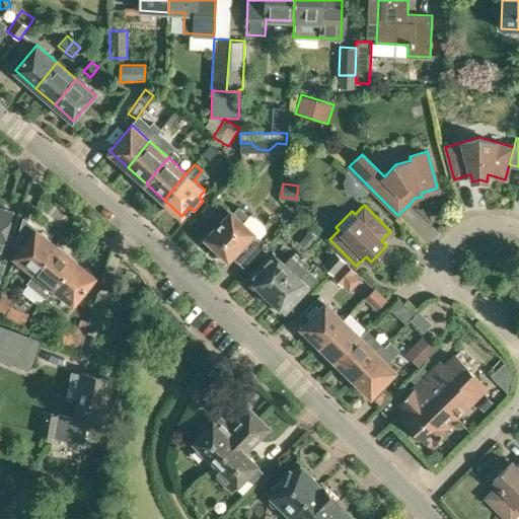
[(208,238),(218,247),(216,252),(224,261),(228,258),(231,255),(244,267),(267,243),(261,237),(267,231),(266,224),(255,215),(248,215),(239,207),(232,213),(231,213),(208,238)]
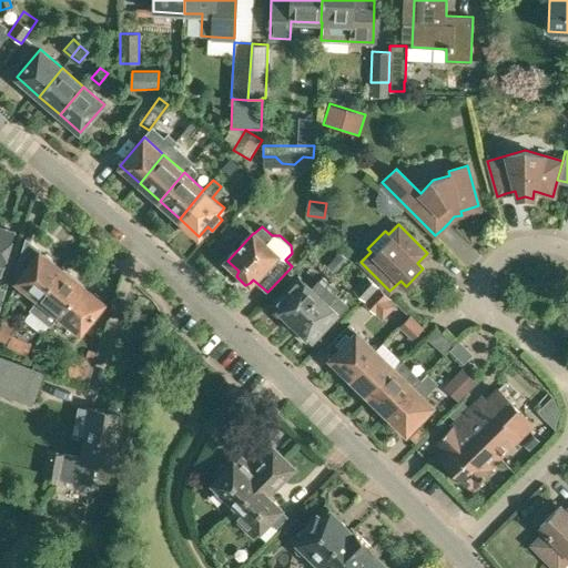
[(0,276),(1,277),(14,232),(0,227),(0,276)]
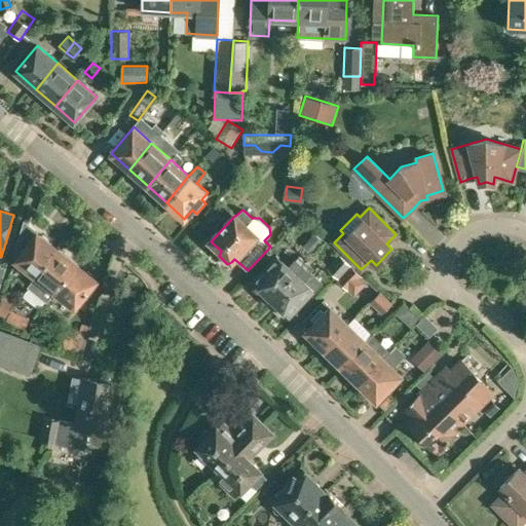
[(14,260),(35,276),(36,277),(60,250),(26,222),(17,248),(22,252),(14,260)]
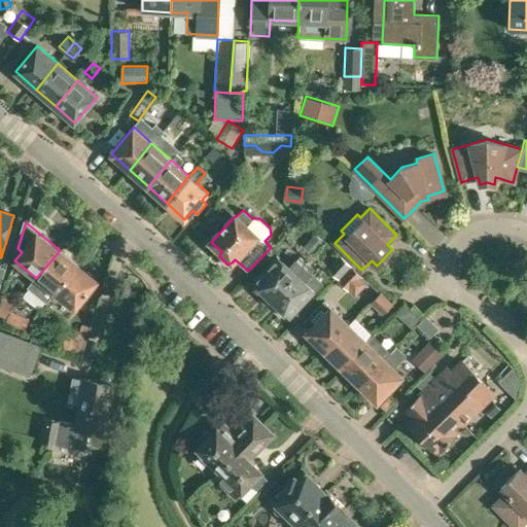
[(315,235),(303,248),(312,257),(324,244),(315,235)]
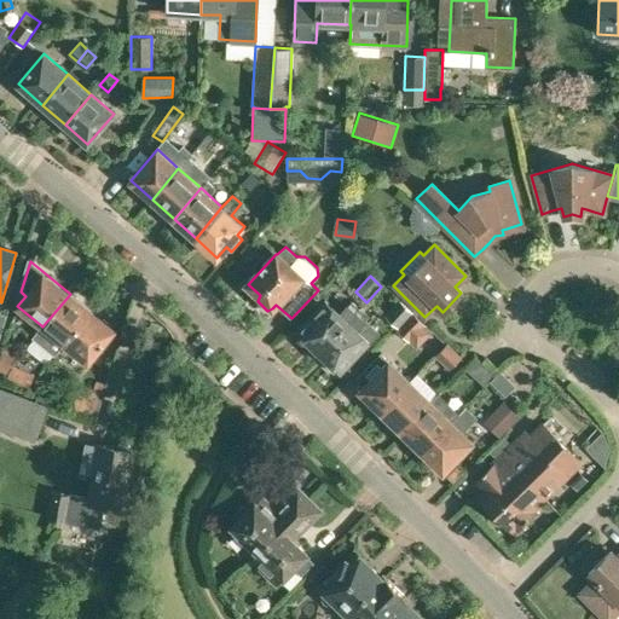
[(42,327),(41,325),(33,337),(55,354),(64,343),(64,345),(92,311),(70,294),(42,327)]
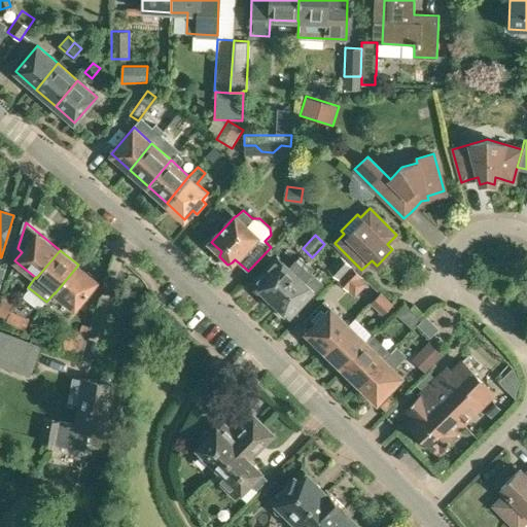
[(337,279),(350,266),(340,256),(327,270),(337,279)]
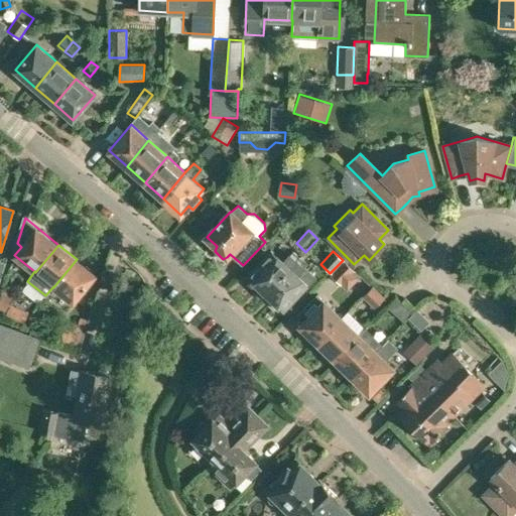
[(248,277),(266,293),(299,257),(294,252),(284,263),(272,252),(248,277)]
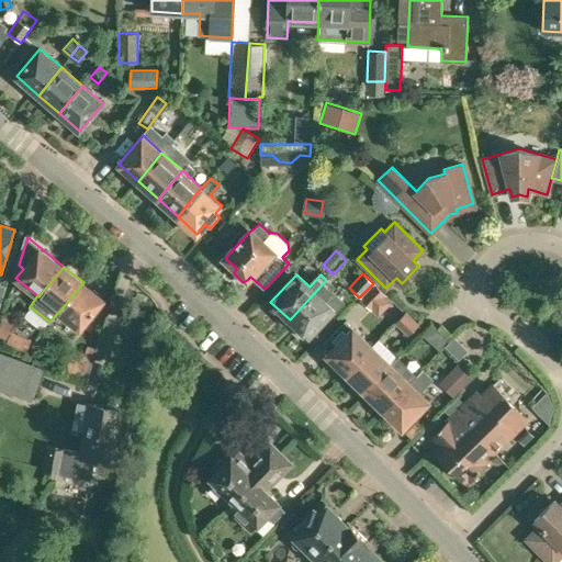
[(326,280),(290,319),(308,338),(345,301),(332,289),(334,287),(326,280)]
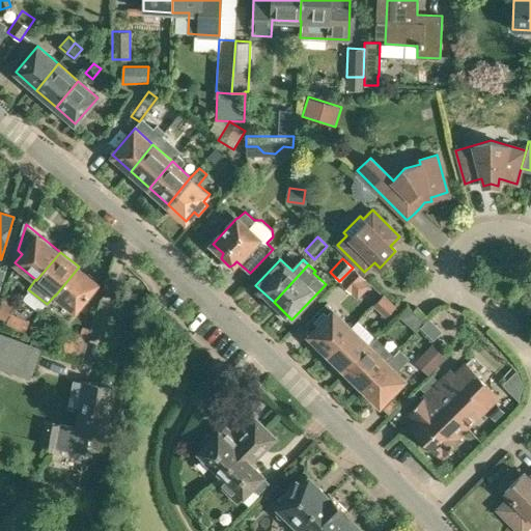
[(79,267),(55,296),(76,311),(99,282),(79,267)]
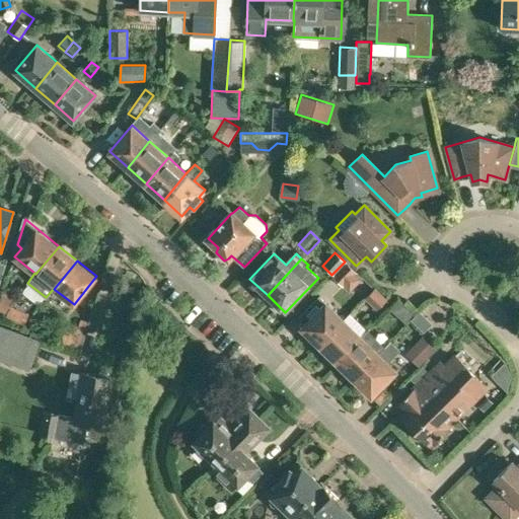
[(345,262),(332,275),(350,291),(362,278),(345,262)]
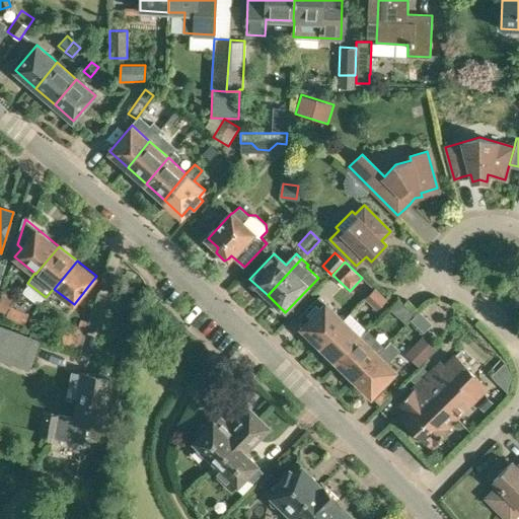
[(375,287),(364,297),(377,309),(387,299),(375,287)]
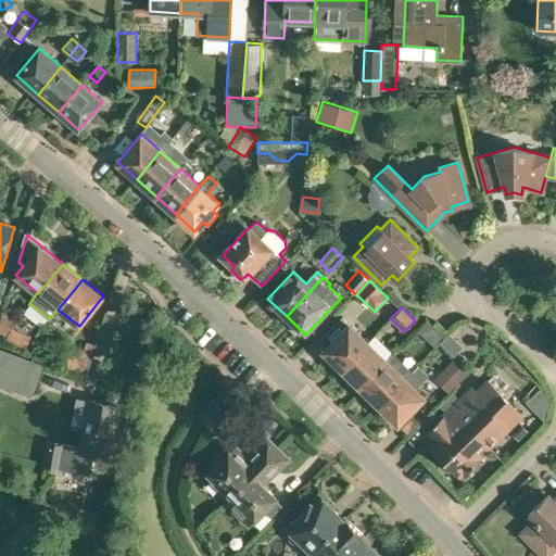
[(0,319),(0,335),(7,338),(13,321),(2,317),(1,317),(0,319)]
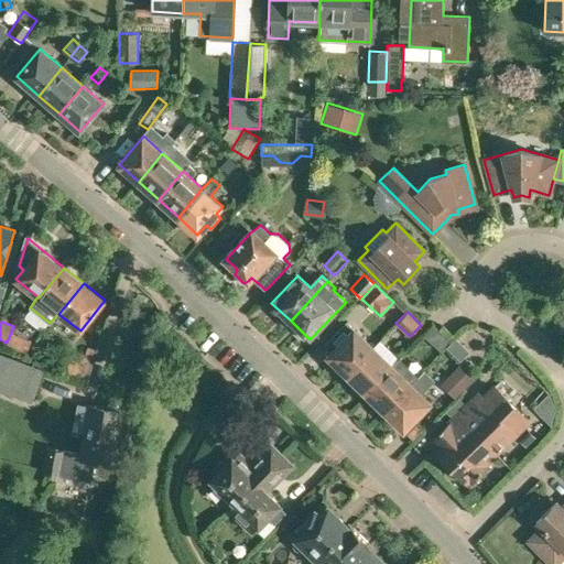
[(449,339),(433,325),(423,336),(440,351),(449,339)]
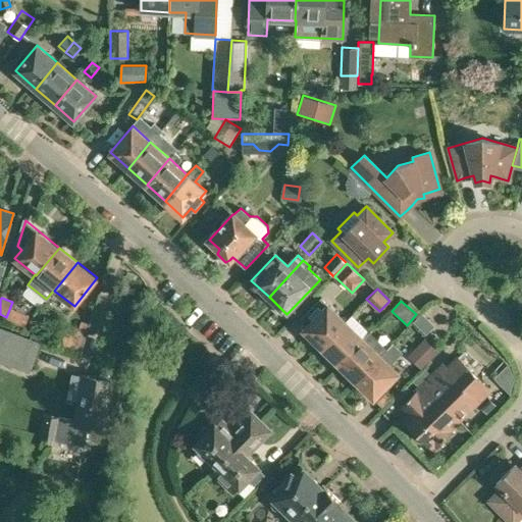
[(303,329),(321,347),(346,322),(327,304),(303,329)]
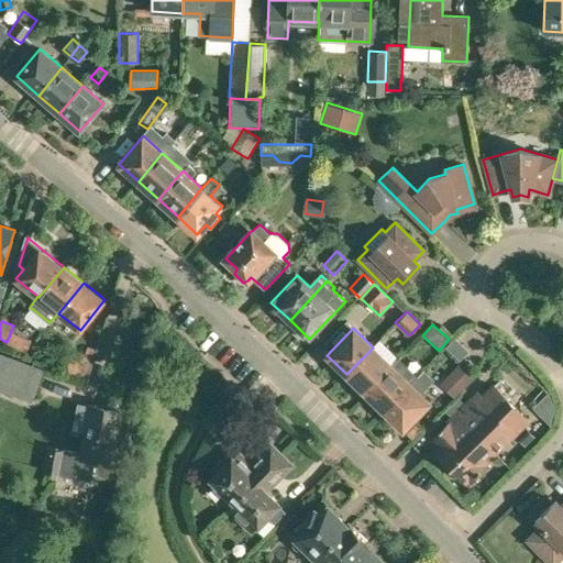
[(33,341),(12,332),(8,342),(29,352),(33,341)]
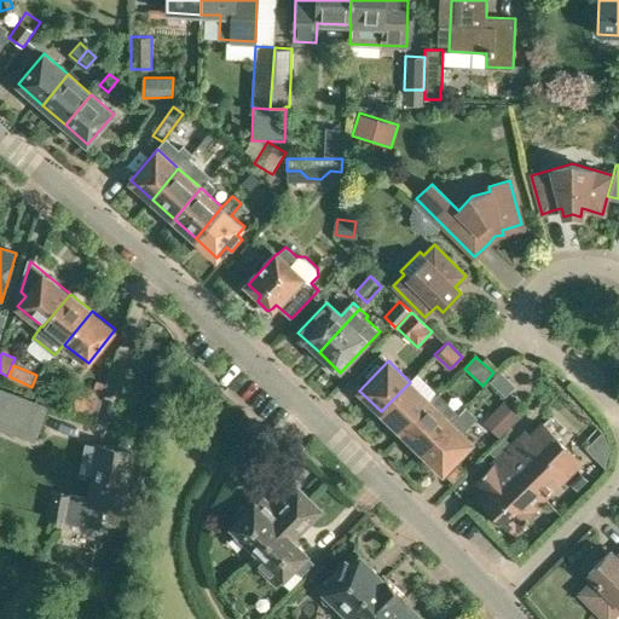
[(490,383),(504,397),(514,387),(499,372),(490,383)]
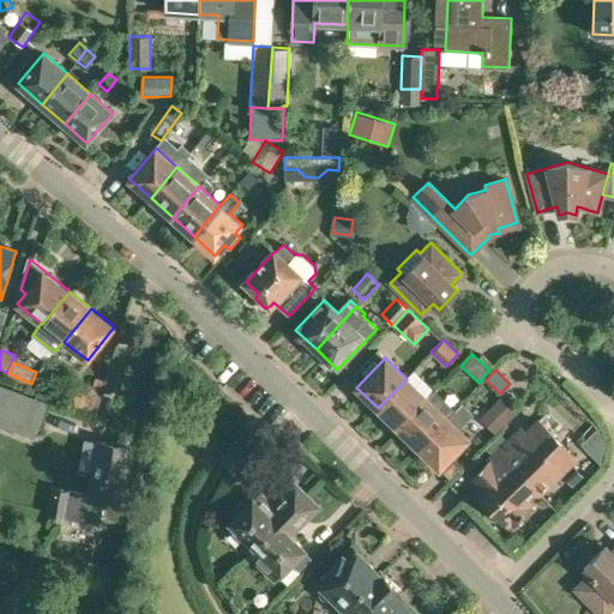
[(72,403),(91,411),(103,381),(83,373),(72,403)]
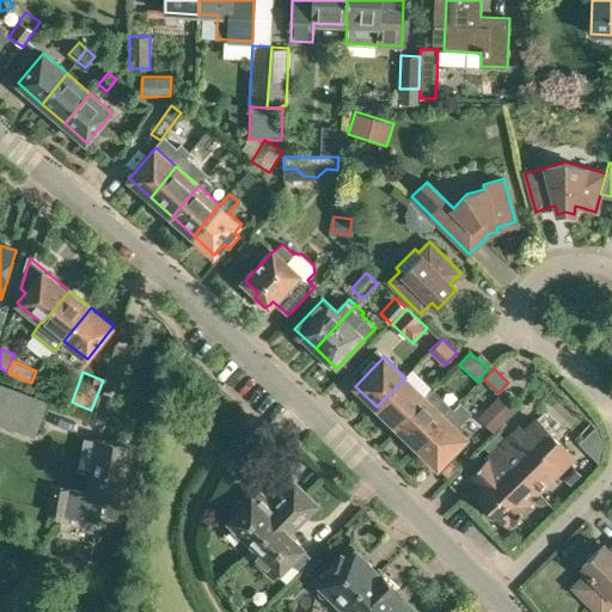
[(405,378),(377,407),(397,427),(426,397),(405,378)]
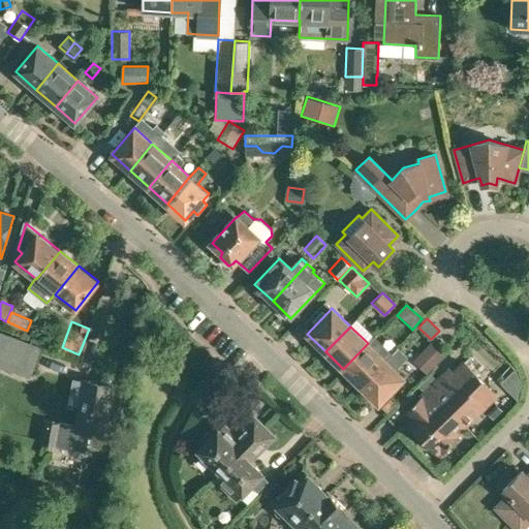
[(0,331),(0,366),(30,377),(41,346),(0,331)]
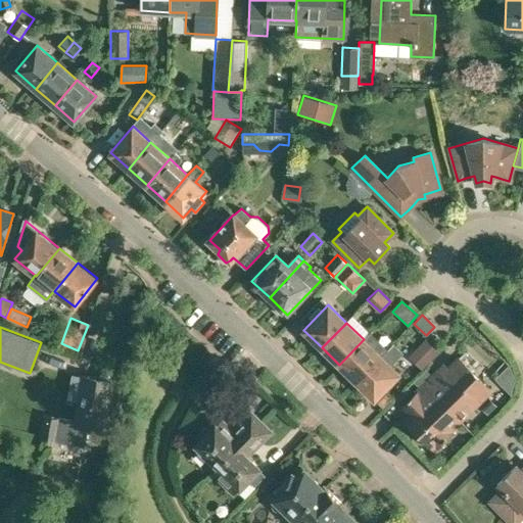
[(364,339),(339,365),(357,381),(381,357),(364,339)]
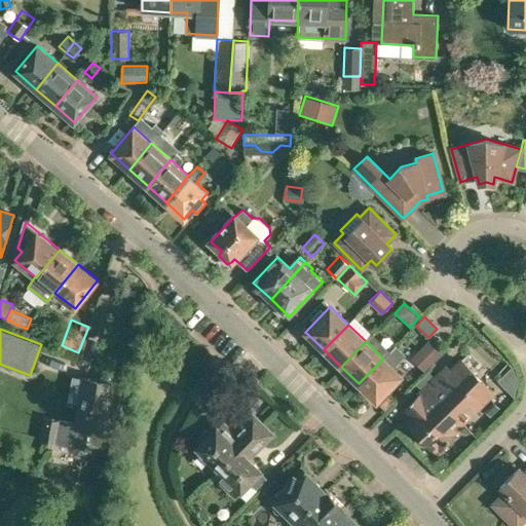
[(425,367),(441,351),(436,346),(429,341),(415,358),(425,367)]
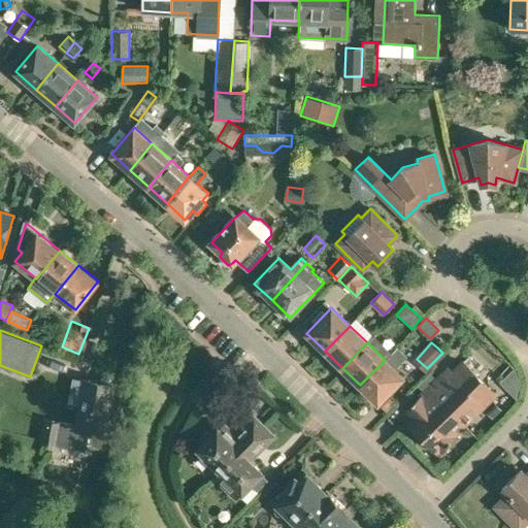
[(385,360),(360,385),(377,402),(402,377),(385,360)]
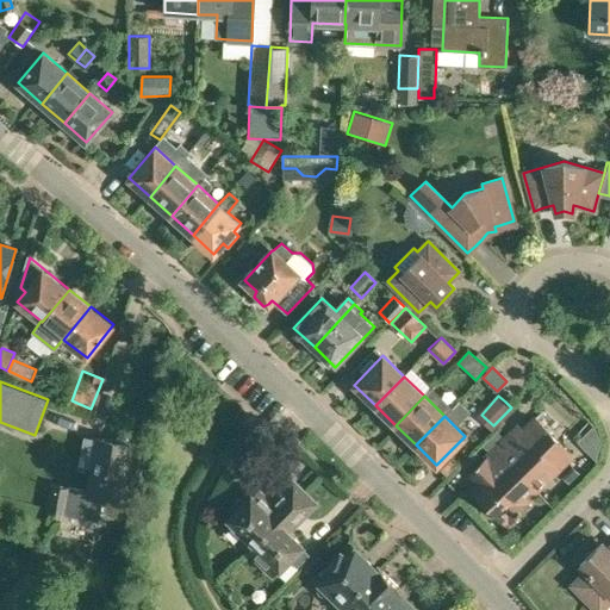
[(524,500),(572,455),(535,418),(523,430),(518,425),(468,474),(478,484),(473,489),(504,521),(506,520),(509,522),(528,504),(524,500)]
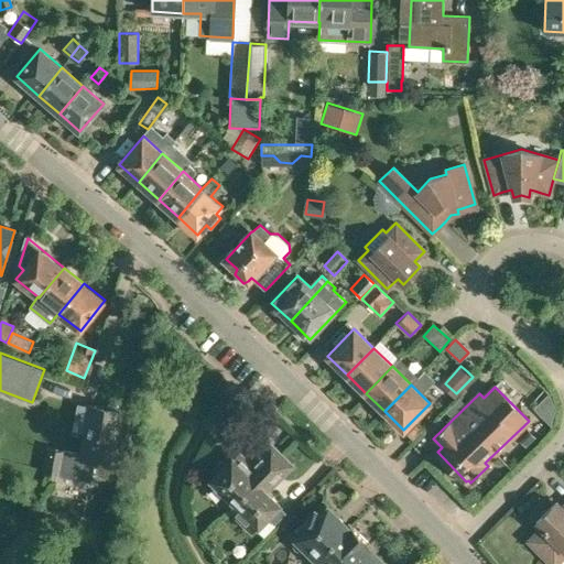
[(532,405),(550,423),(554,407),(548,391),(532,405)]
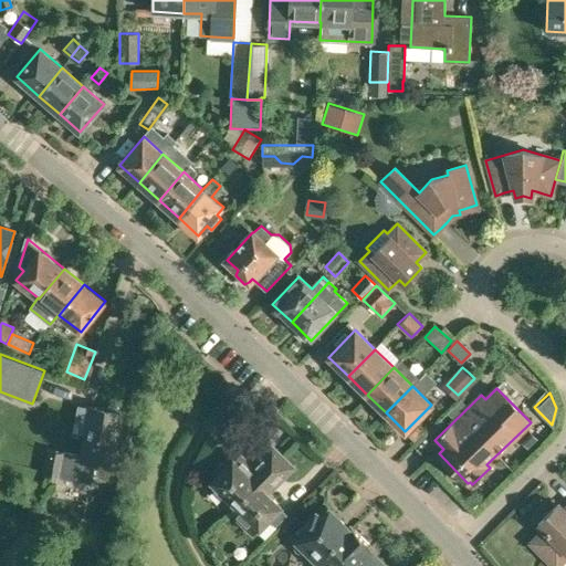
[(48,449),(43,475),(92,484),(96,460),(112,462),(121,412),(91,407),(91,408),(79,405),(72,432),(85,435),(82,457),(48,449)]
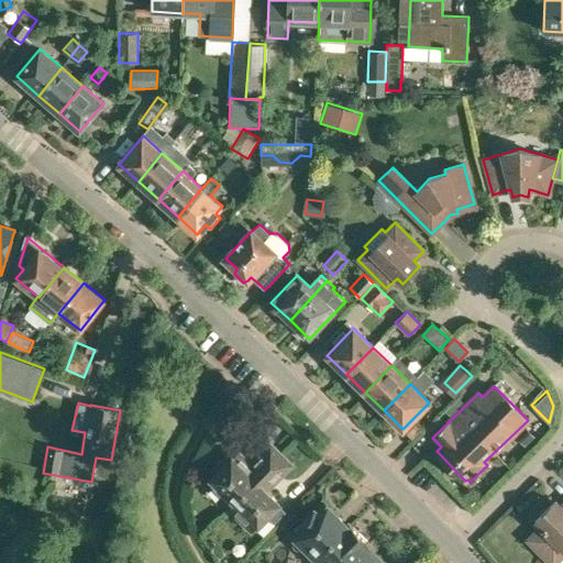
[(526,446),(534,438),(527,429),(517,438),(526,446)]
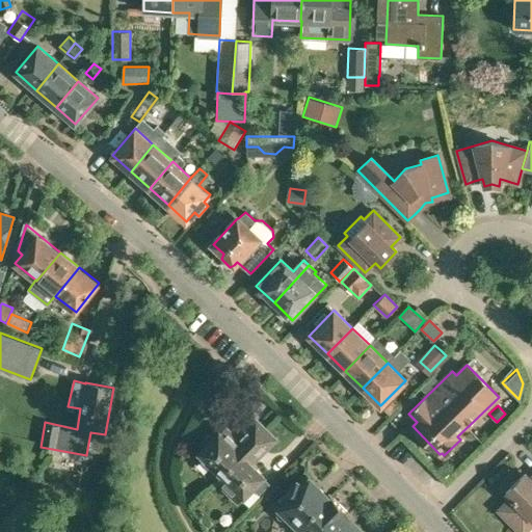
[(200,453),(222,475),(264,430),(256,422),(237,442),(223,428),(200,453)]
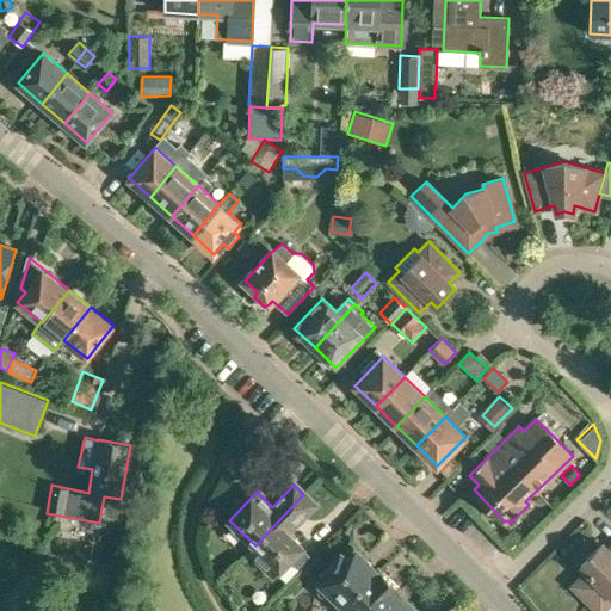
[(303,494),(255,545),(250,551),(272,573),(278,567),(279,568),(301,547),(287,532),(313,504),(303,494)]
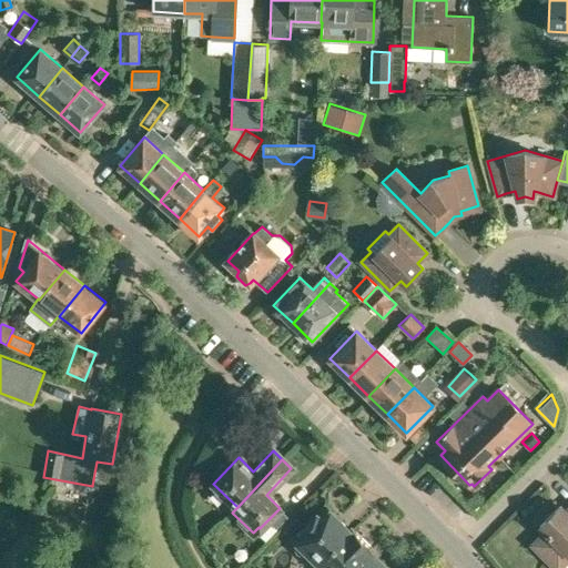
[(325,506),(296,537),(294,535),(291,538),(295,543),(294,546),(294,548),(295,551),(297,554),(300,555),(304,555),(308,554),(316,561),(348,529),(325,506)]
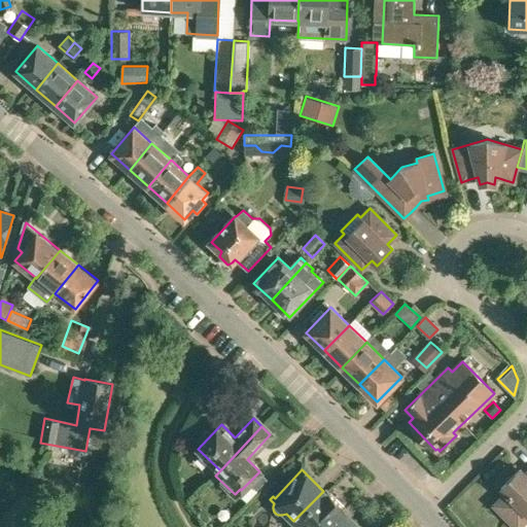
[(493,505),(515,526),(519,526),(526,520),(526,471),(525,475),(520,469),(500,488),(505,493),(493,505)]
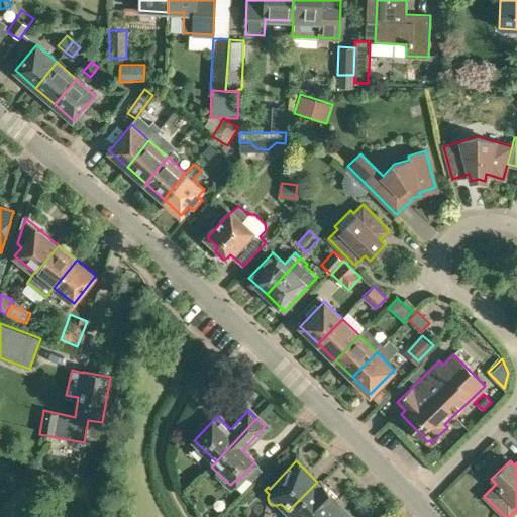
[(264,489),(273,479),(266,472),(255,482),(264,489)]
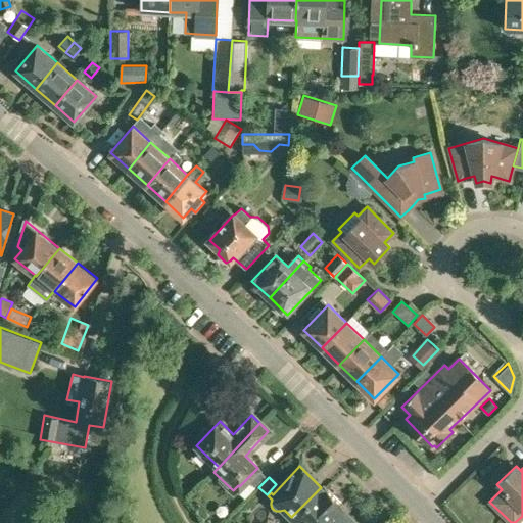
[(321,487),(291,517),(297,522),(324,522),(340,507),(342,505),(324,487),(323,488),(321,487)]
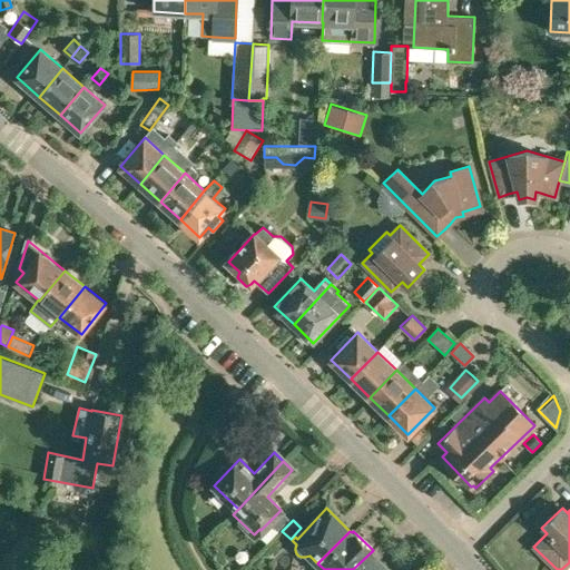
[(389,569),(371,552),(353,569),(389,569)]
